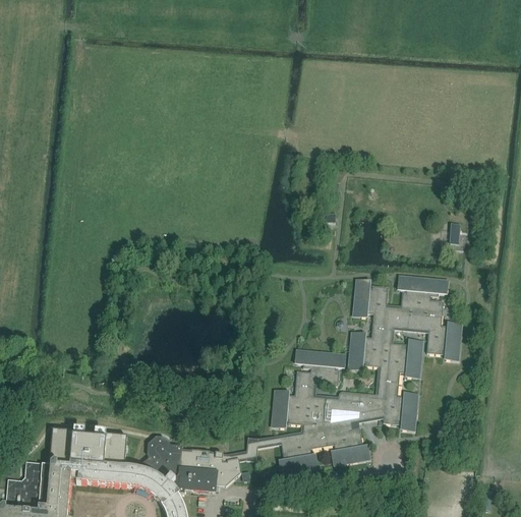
[(334,222),(334,210),(322,210),(321,222),(334,222)]
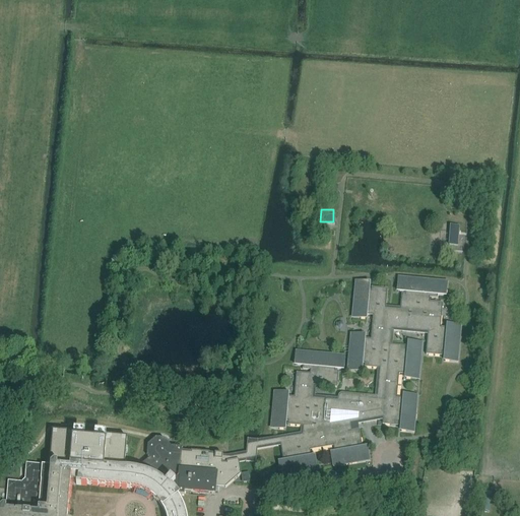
[(453,222),(452,234),(460,235),(462,215),(453,214),(453,222)]
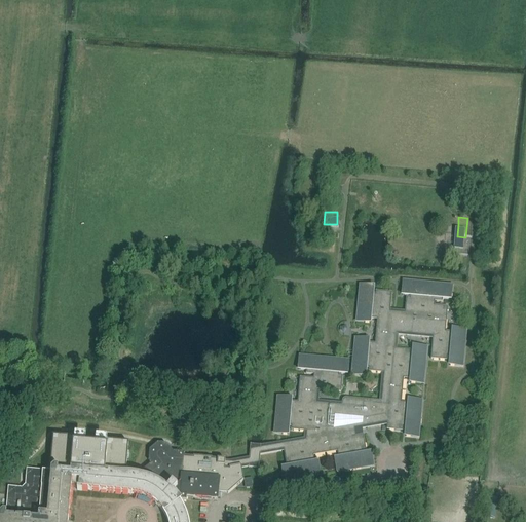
[(260,445),(261,443),(256,442),(255,465),(259,465),(260,450),(284,446),(286,461),(290,460),(290,463),(282,464),(285,478),(321,472),(317,458),(314,458),(313,452),(337,448),(338,454),(335,455),(337,469),(373,462),(371,449),(363,450),(363,448),(366,447),(362,423),(387,419),(386,425),(403,427),(403,423),(405,424),(405,432),(418,433),(421,397),(408,396),(407,399),(401,399),(403,374),(409,375),(409,378),(422,379),(425,343),(412,342),(411,350),(409,349),(409,346),(393,345),(395,329),(431,332),(429,355),(446,356),(446,352),(449,352),(448,361),(461,362),(464,326),(451,325),(451,328),(444,327),(446,302),(433,301),(434,297),(441,298),(441,294),(449,295),(450,282),(402,277),(401,291),(408,292),(408,294),(405,294),(404,309),(388,308),(390,289),(374,287),(374,291),(372,290),(372,283),(359,282),(355,318),(369,319),(369,315),(376,315),(374,340),(368,339),(368,336),(354,335),(351,371),(365,372),(366,364),(368,365),(368,368),(383,369),(380,398),(346,395),(345,395),(344,395),(344,396),(343,396),(342,397),(342,398),(341,399),(341,402),(315,400),(316,386),(340,388),(341,372),(338,372),(338,370),(346,370),(347,357),(299,352),(298,367),(305,367),(305,370),(313,371),(312,375),(299,374),(297,399),(291,399),(291,395),(277,394),(274,430),(288,431),(289,423),(291,423),(291,426),(306,429),(305,437),(260,445)]
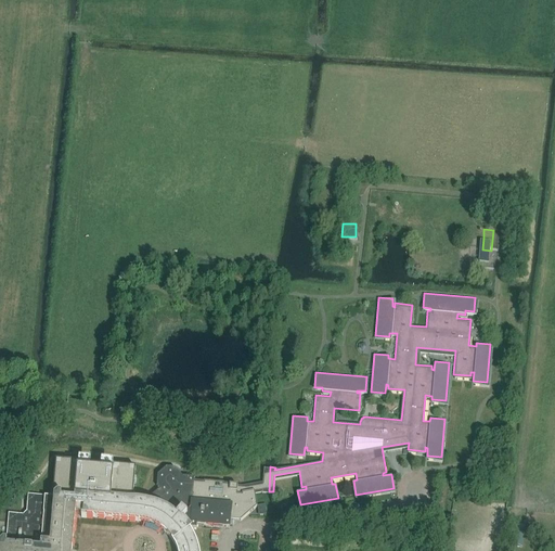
[(7,545),(26,547),(26,550),(29,550),(72,550),(76,512),(81,513),(81,515),(87,516),(87,515),(93,515),(93,516),(141,521),(143,521),(144,521),(147,522),(151,523),(155,525),(156,525),(158,526),(159,526),(162,528),(164,530),(167,533),(168,534),(171,537),(172,539),(176,543),(176,546),(178,550),(199,550),(199,548),(198,545),(197,541),(196,538),(194,535),(193,532),(191,529),(190,527),(191,526),(196,527),(196,522),(229,525),(230,517),(241,519),(247,512),(257,503),(255,491),(261,490),(262,490),(269,491),(270,466),(263,466),(262,482),(246,485),(245,485),(237,483),(237,482),(230,482),(230,483),(223,482),(223,481),(204,478),(204,481),(194,479),(194,474),(182,473),(176,465),(166,464),(157,472),(156,483),(159,486),(144,499),(130,498),(130,491),(132,491),(133,482),(131,481),(131,475),(133,475),(134,465),(117,464),(113,464),(113,469),(101,468),(89,466),(78,465),(78,461),(74,461),(56,459),(56,460),(55,469),(57,469),(57,470),(56,476),(54,476),(54,485),(56,485),(55,489),(55,491),(56,492),(54,495),(54,496),(44,495),(44,496),(29,494),(27,509),(24,513),(9,512),(11,513),(9,545),(7,545)]
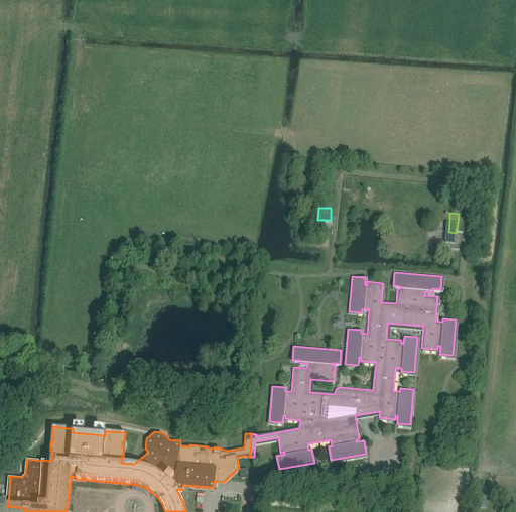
[(486,506),(488,487),(479,487),(477,505),(486,506)]
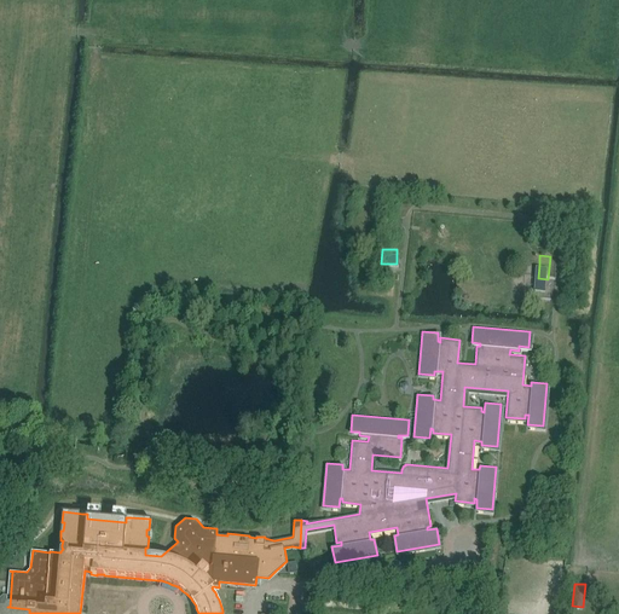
[(7,602),(4,601),(0,604),(0,606),(0,613),(33,613),(29,613),(29,609),(7,607),(7,602)]
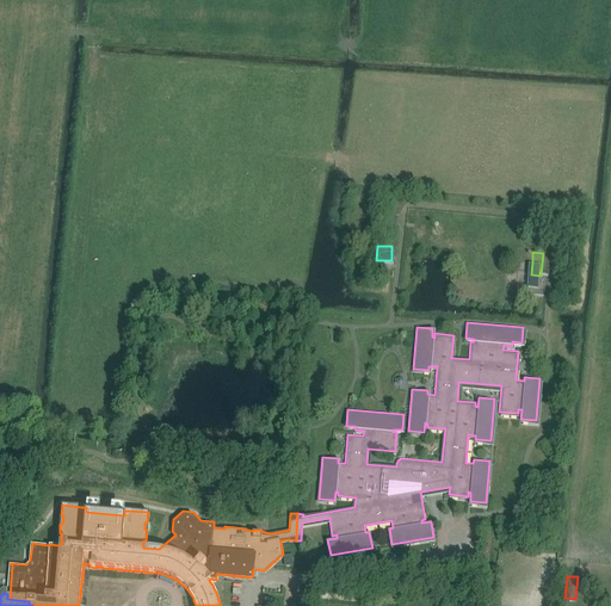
All buildings are outlined.
